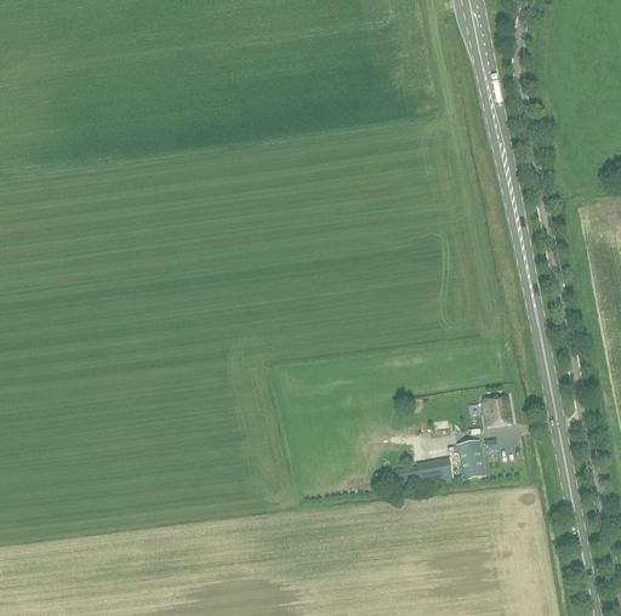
[(483,397),(486,425),(512,420),(507,393),(483,397)]
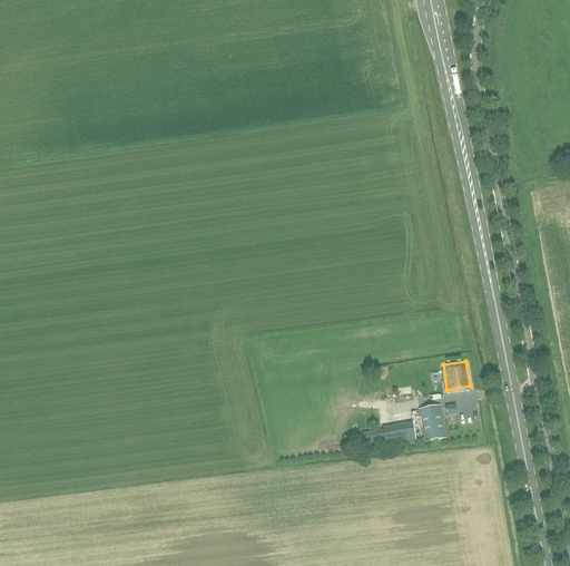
[(458,412),(455,401),(445,402),(446,413),(458,412)]
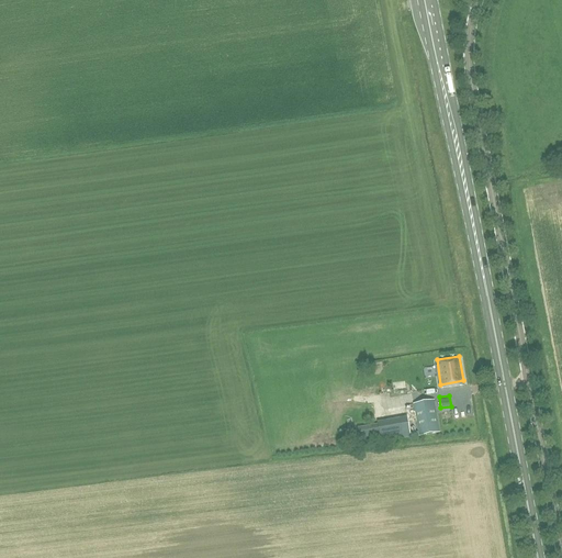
[(439,428),(434,397),(414,400),(419,432),(439,428)]
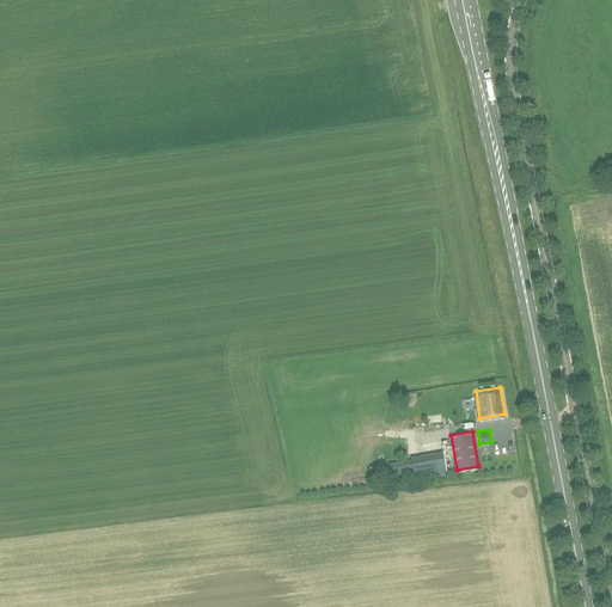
[(421,452),(410,454),(410,457),(412,467),(412,474),(424,472),(421,452)]
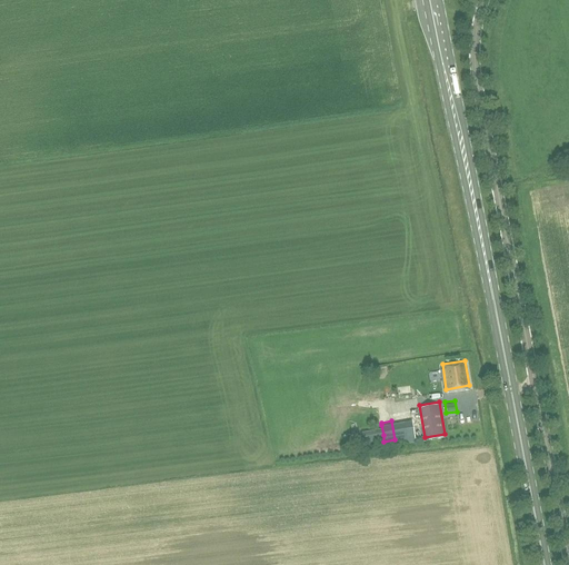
[(363,439),(383,435),(381,425),(361,428),(363,439)]
